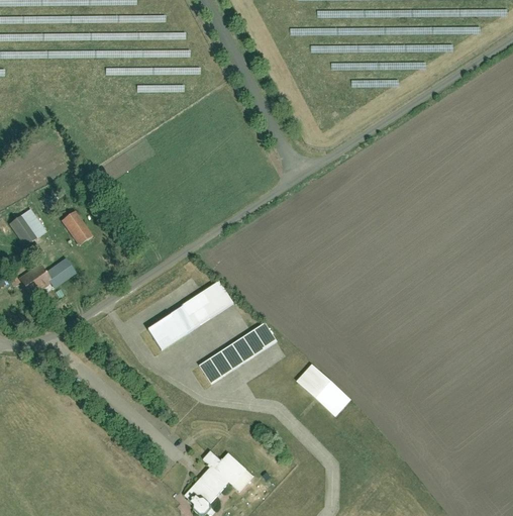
[(45,231),(30,208),(8,223),(24,246),(45,231)]
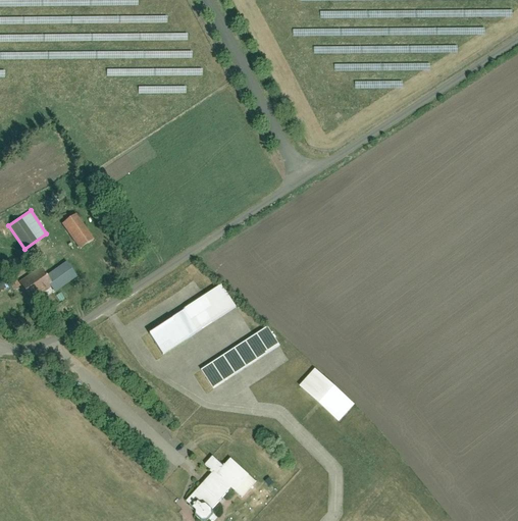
[(95,239),(76,212),(60,223),(80,250),(95,239)]
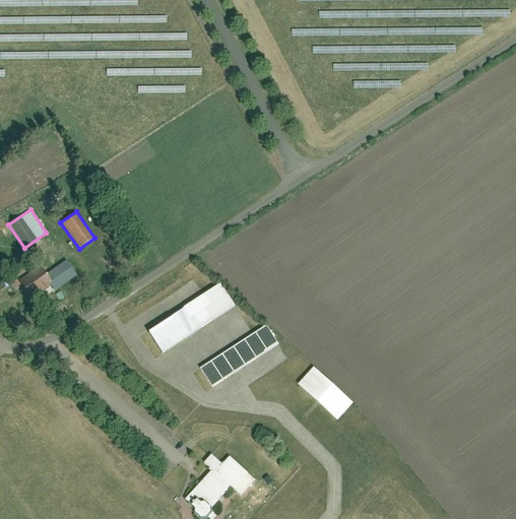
[(66,259),(48,271),(56,283),(58,287),(76,275),(66,259)]
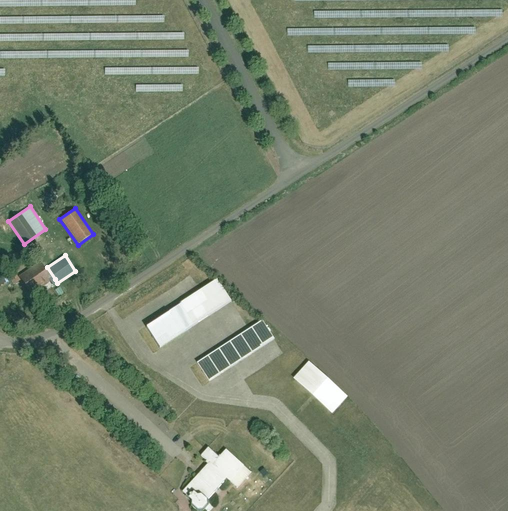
[(44,262),(21,277),(32,294),(55,279),(44,262)]
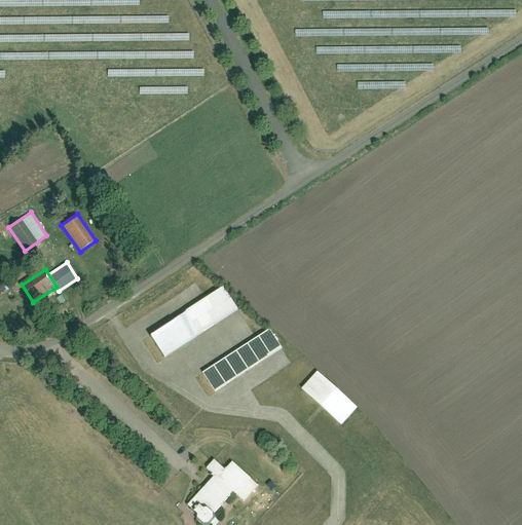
[(239,309),(225,286),(145,335),(161,357),(239,309)]
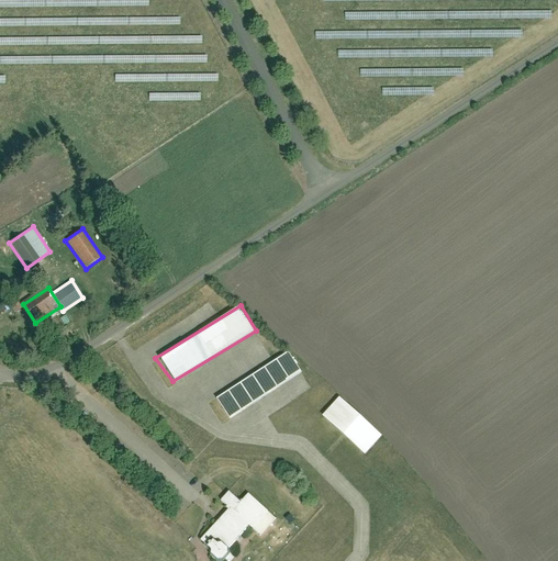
[(289,351),(215,399),(230,418),(303,371),(289,351)]
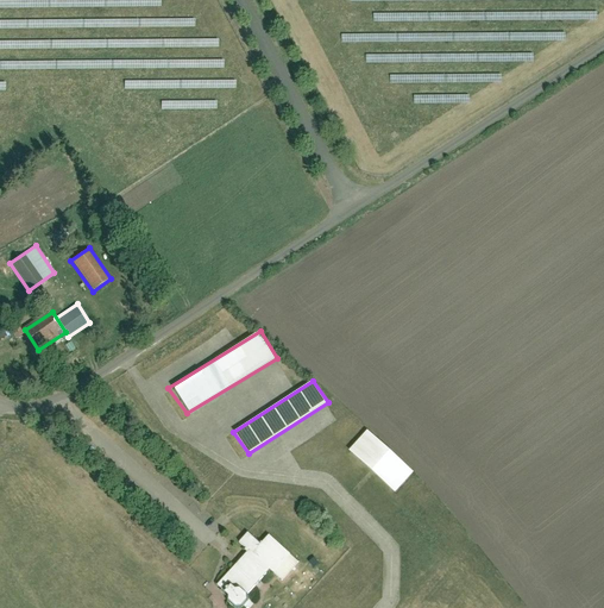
[(417,471),(369,427),(350,450),(397,491),(417,471)]
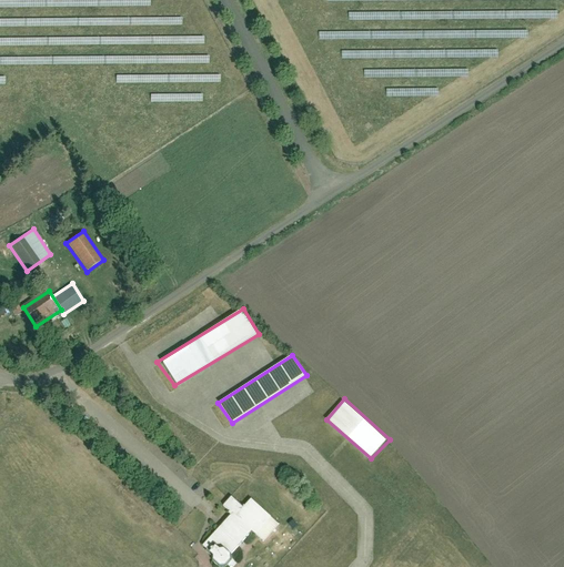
[(279,524),(249,498),(241,506),(229,495),(219,505),(230,514),(200,545),(212,556),(211,563),(215,566),(223,566),(225,566),(227,566),(229,566),(233,562),(230,558),(229,554),(250,532),(262,543),(279,524)]
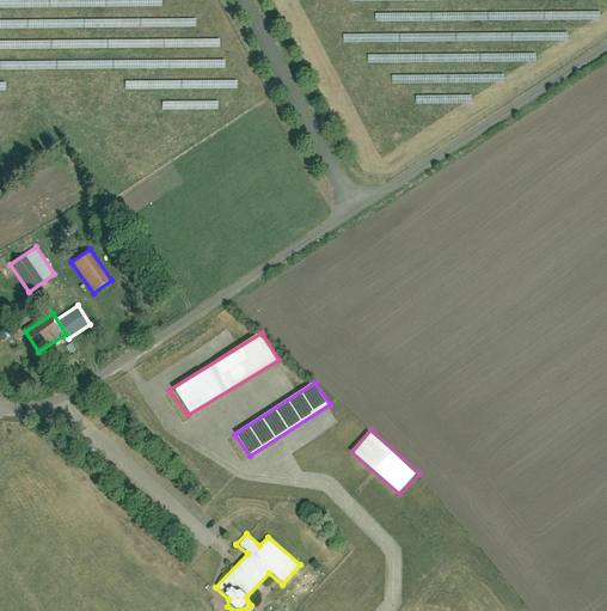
All buildings are outlined.
